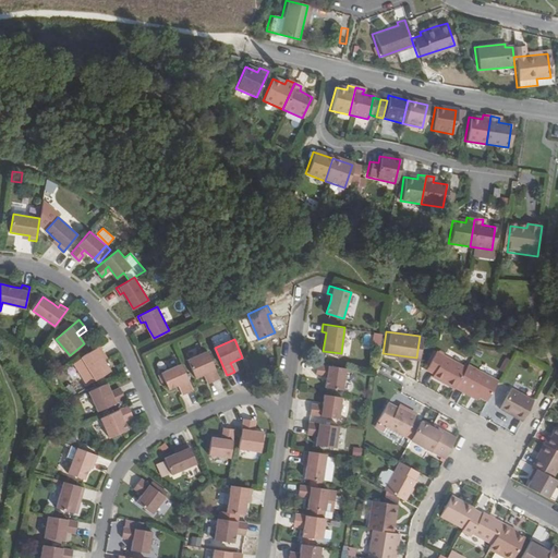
[(88,384),(111,371),(105,360),(101,354),(105,352),(100,344),(73,361),(88,384)]
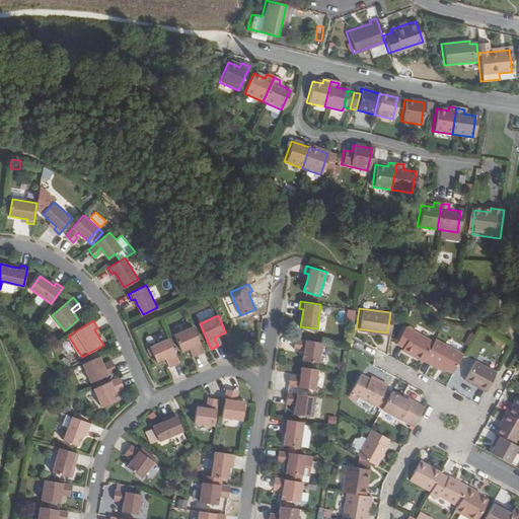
[(174,334),(182,352),(190,348),(195,346),(198,355),(205,352),(193,325),(174,334)]
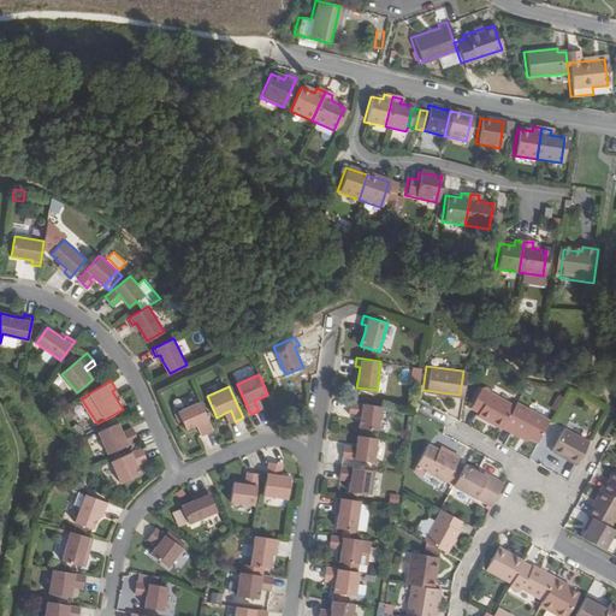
[(465,401),(467,402),(475,388),(473,386),(465,401)]
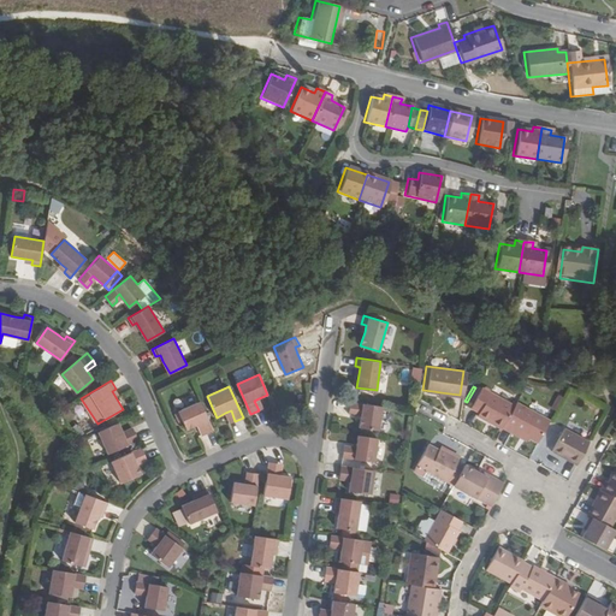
[(473,413),(498,427),(498,426),(510,407),(484,392),(475,388),(467,402),(466,406),(474,409),(473,413)]
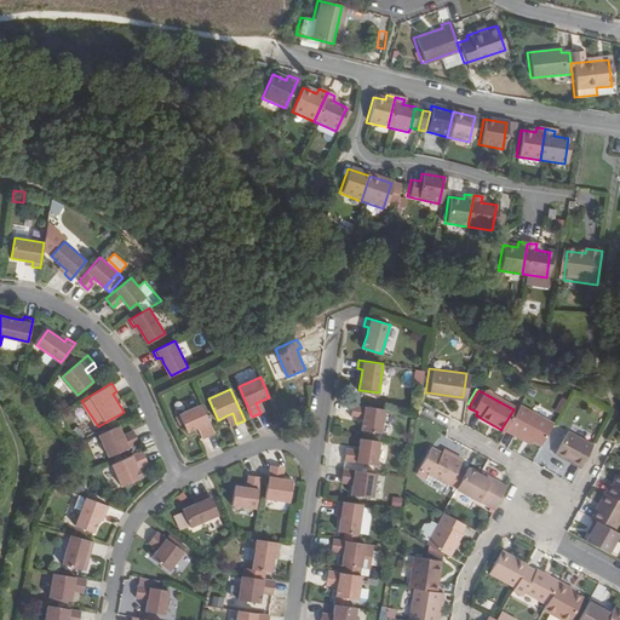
[(260,401),(256,403),(260,413),(265,412),(260,401)]
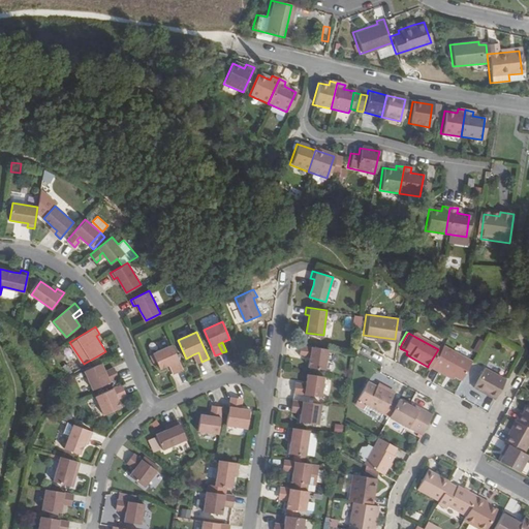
[(153,353),(160,369),(169,365),(173,364),(174,367),(172,369),(174,374),(184,370),(173,344),(153,353)]
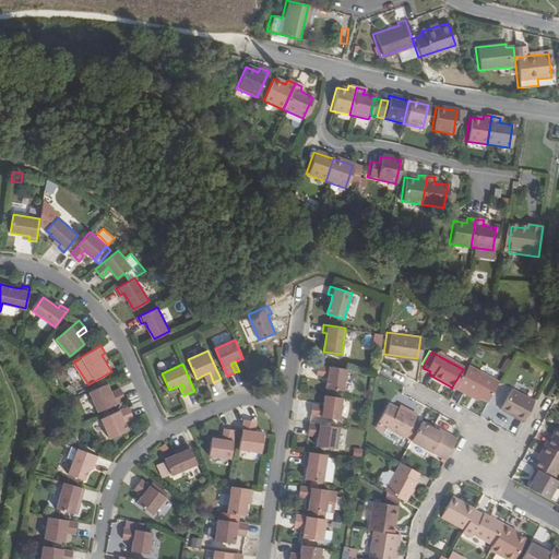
[(326,387),(344,389),(346,368),(318,364),(317,375),(324,376),(324,372),(329,373),(328,377),(326,387)]
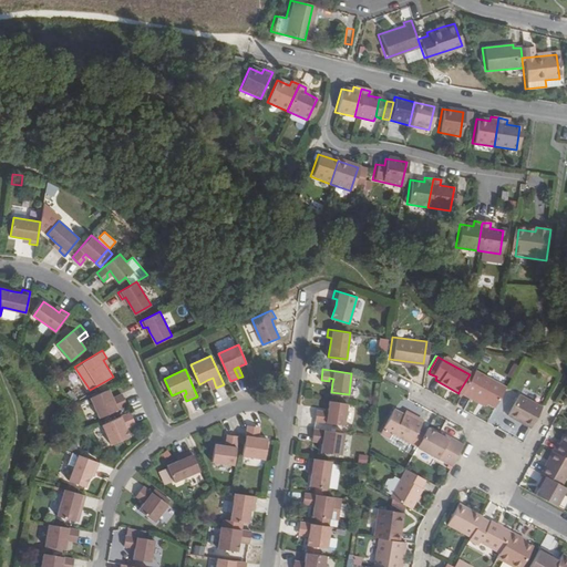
[(472,369),(470,372),(470,374),(459,392),(466,397),(468,393),(482,401),(491,406),(503,385),(472,369)]
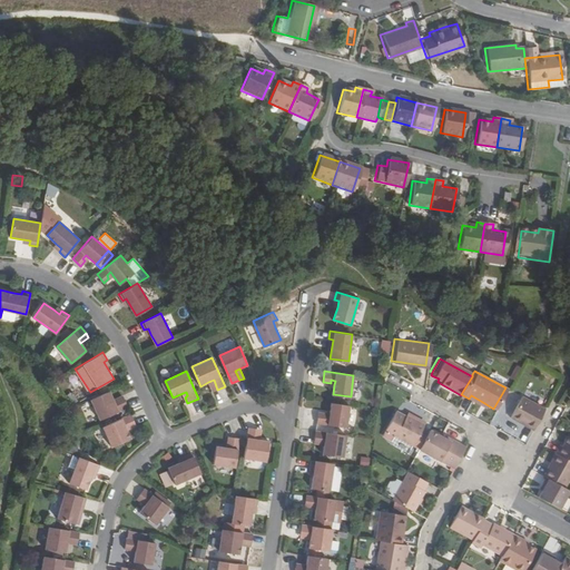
[(214,380),(208,382),(213,392),(217,390),(214,380)]
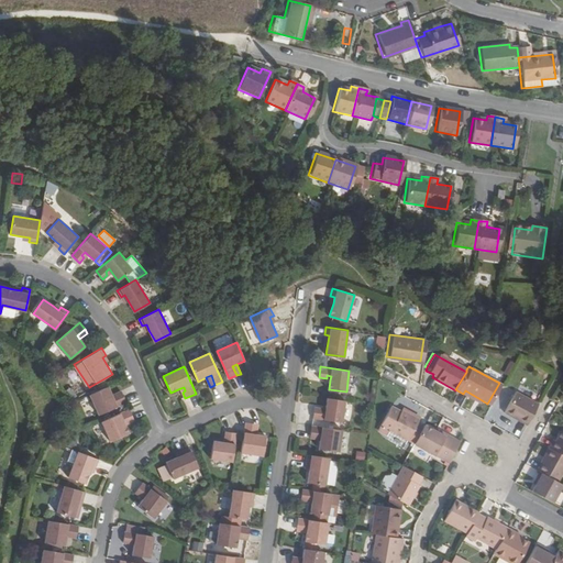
[(69,400),(78,395),(73,386),(64,392),(69,400)]
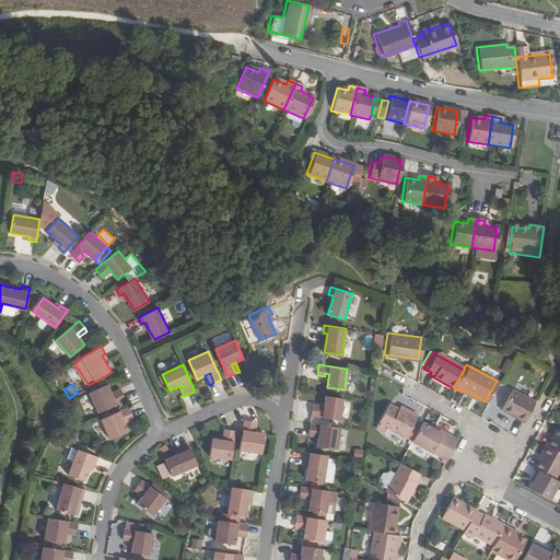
[(89,393),(90,394),(96,411),(97,412),(125,399),(121,393),(113,396),(112,393),(107,384),(89,393)]
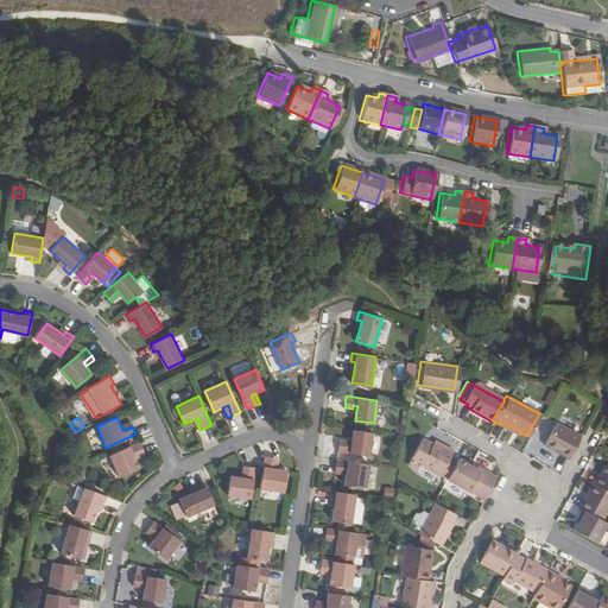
[(552,420),(540,444),(565,457),(577,435),(552,420)]
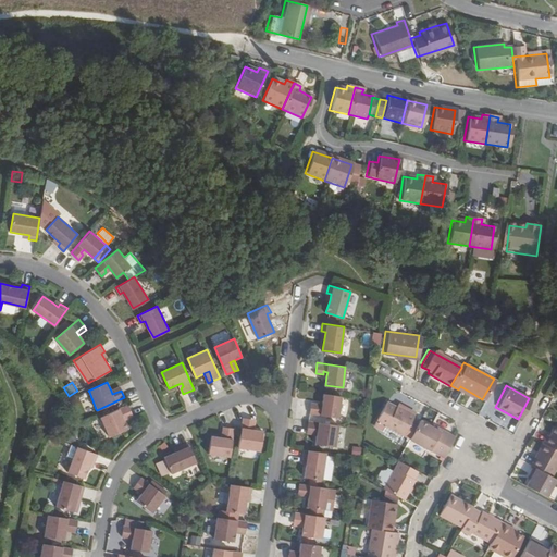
[(460,386),(458,390),(472,397),(473,394),(460,386)]
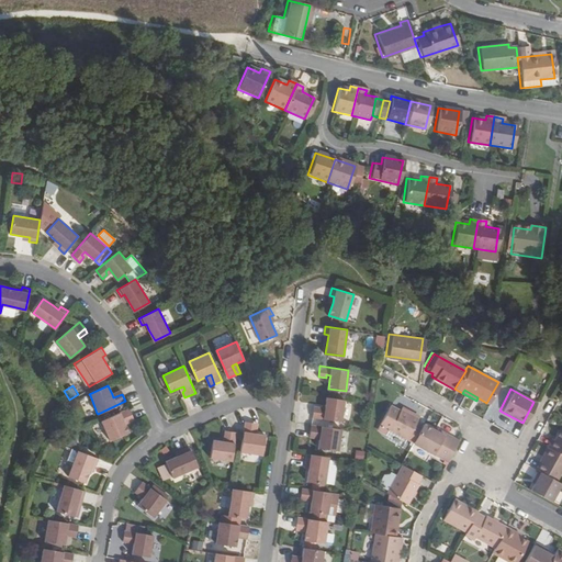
[(327,396),(325,407),(325,411),(321,411),(321,406),(314,405),(312,417),(341,420),(345,400),(327,396)]
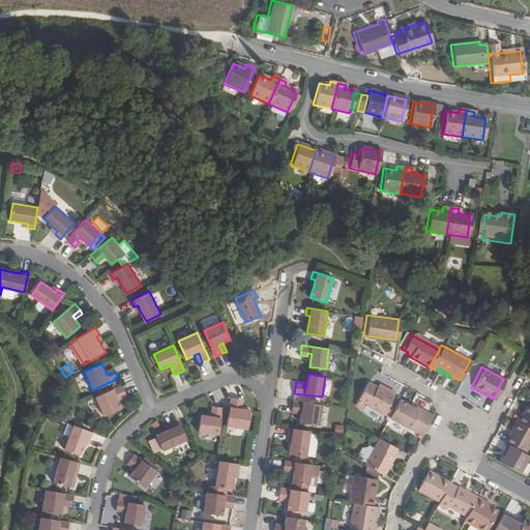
[(367,382),(358,401),(366,405),(383,414),(389,403),(393,395),(378,386),(377,387),(367,382)]
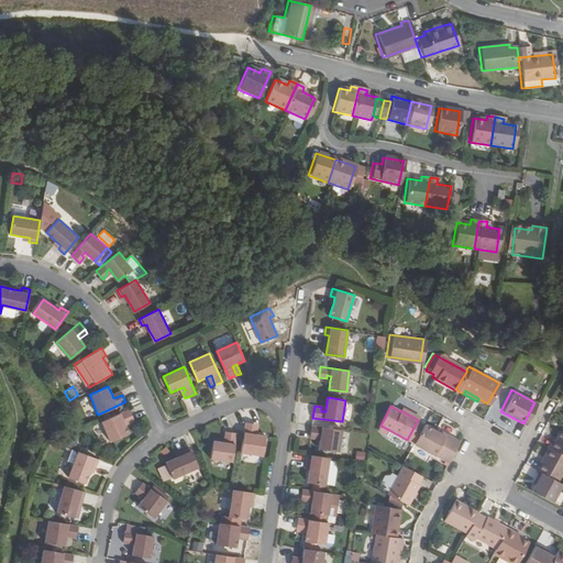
[(101,421),(102,422),(110,440),(110,441),(129,433),(125,424),(123,420),(132,416),(129,409),(101,421)]
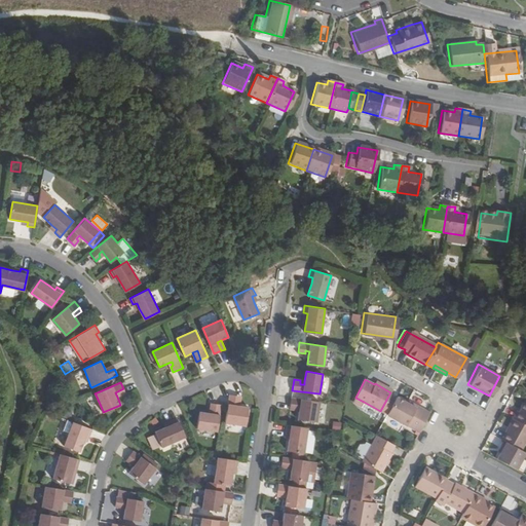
[(123,388),(115,392),(117,397),(125,393),(123,388)]
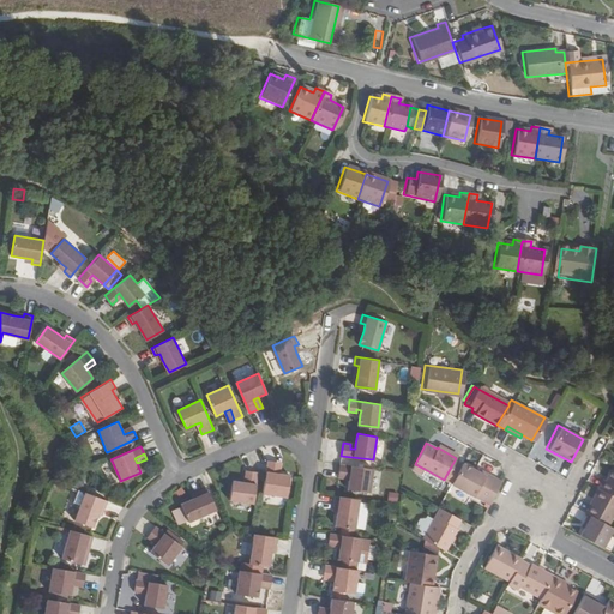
[(277,462),(268,459),(263,493),(287,497),(290,475),(281,474),(275,473),(277,462)]
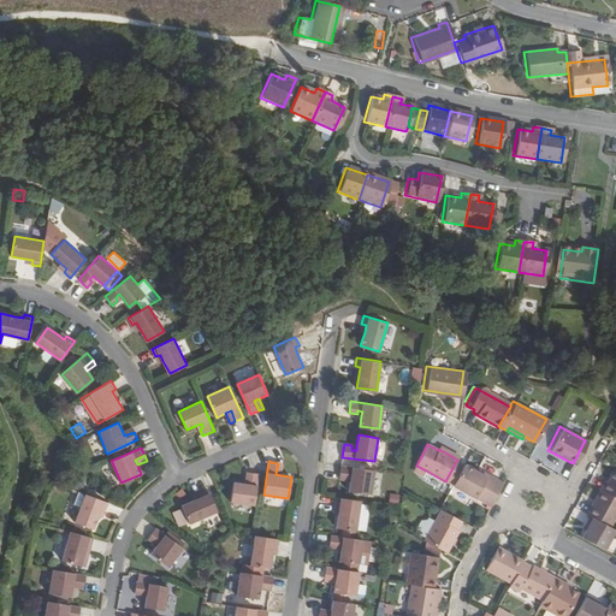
[(339,473),(350,474),(350,481),(348,490),(371,493),(374,469),(341,465),(339,473)]
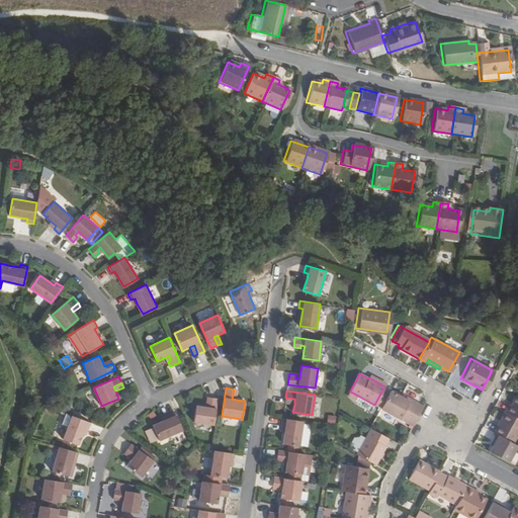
[(386,397),(380,408),(413,426),(423,407),(409,400),(409,402),(397,395),(390,391),(386,397)]
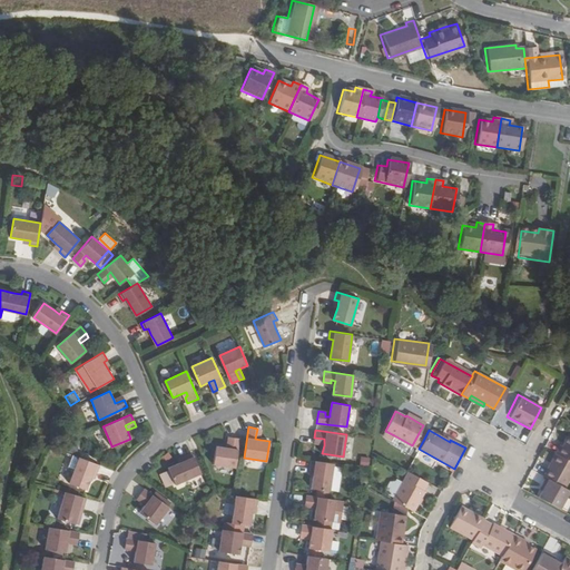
[(425,436),(419,433),(412,445),(419,449),(425,436)]
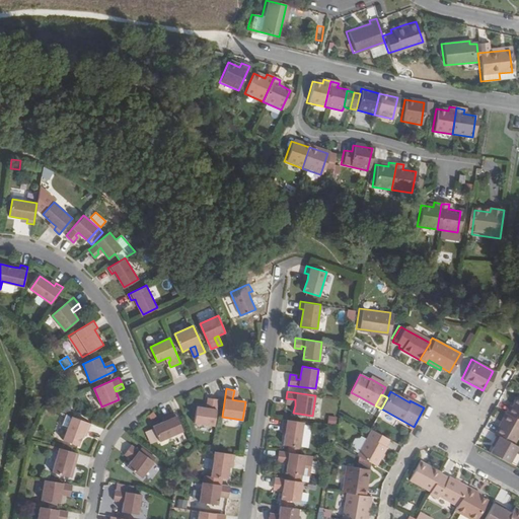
[(398,394),(397,395),(410,402),(410,400),(398,394)]
